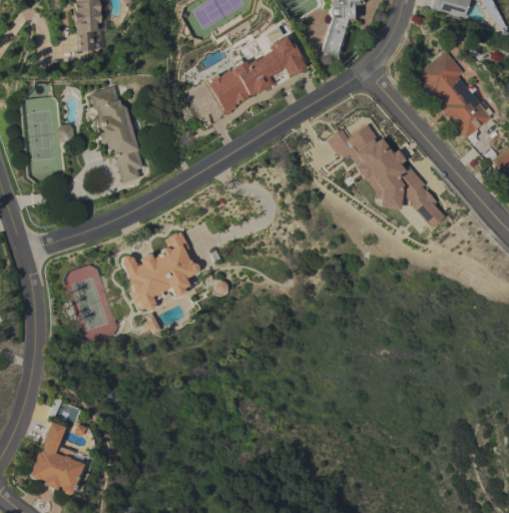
[(106,0),(109,30),(102,31),(104,48),(78,51),(76,25),(75,25),(74,22),(73,20),(72,15),(74,15),(74,11),(74,2),(76,2),(75,0),(106,0)]
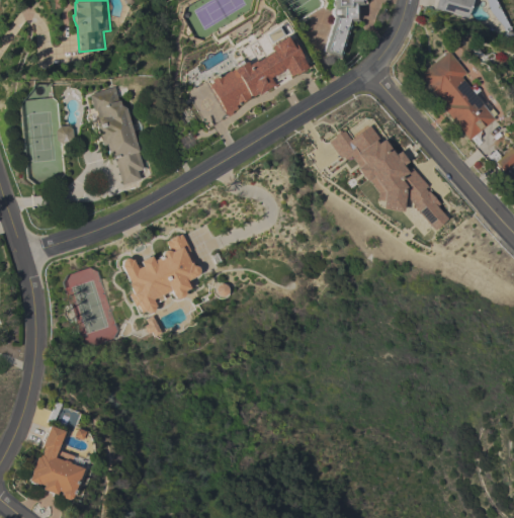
[(363,0),(363,4),(358,4),(358,21),(351,21),(341,57),(324,52),(334,16),(333,14),(333,10),(334,8),(333,0),(363,0)]
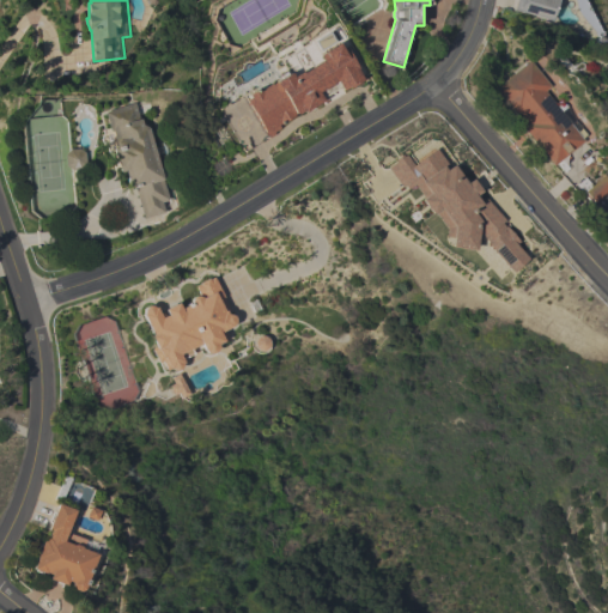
[(561,0),(557,19),(554,18),(554,20),(517,10),(520,0),(561,0)]
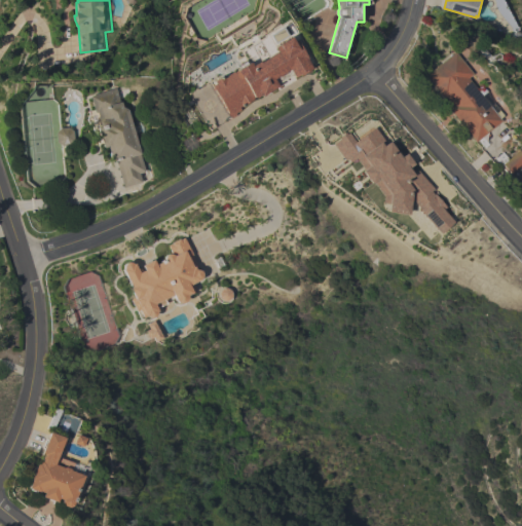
[(210,81),(213,80),(214,82),(223,76),(224,79),(228,76),(250,63),(253,68),(254,67),(253,66),(260,62),(260,63),(278,52),(275,47),(278,45),(277,44),(291,37),(294,42),(297,40),(308,59),(307,59),(313,69),(302,76),(301,74),(295,77),(294,74),(277,84),(278,86),(263,96),(262,95),(257,98),(256,97),(254,99),(254,100),(243,107),(241,106),(240,107),(243,109),(231,116),(210,81)]
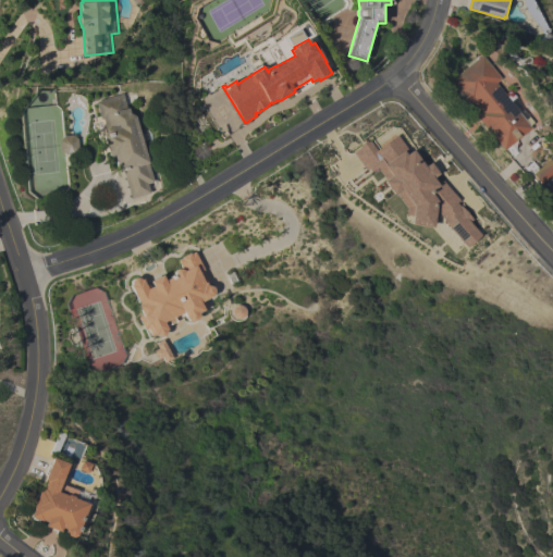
[(477,115),(481,112),(474,102),(471,103),(452,79),(483,54),(502,78),(496,83),(520,112),(524,109),(535,123),(531,125),(533,127),(506,150),(477,115)]
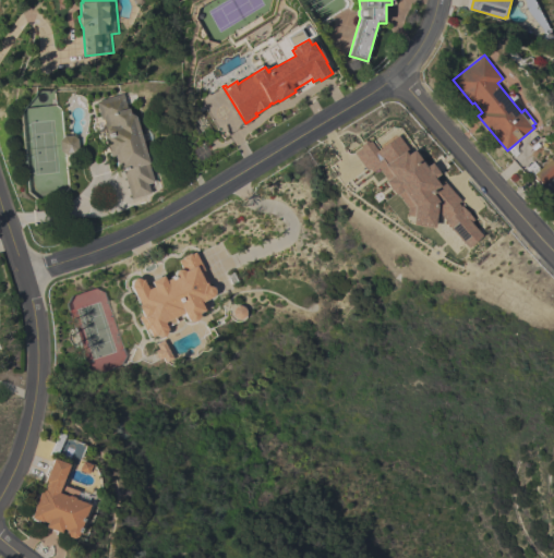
[(156,182),(151,183),(153,193),(133,198),(125,170),(121,171),(116,155),(111,156),(105,134),(109,133),(105,118),(103,119),(97,101),(125,94),(130,108),(131,108),(132,114),(134,113),(137,117),(156,182)]
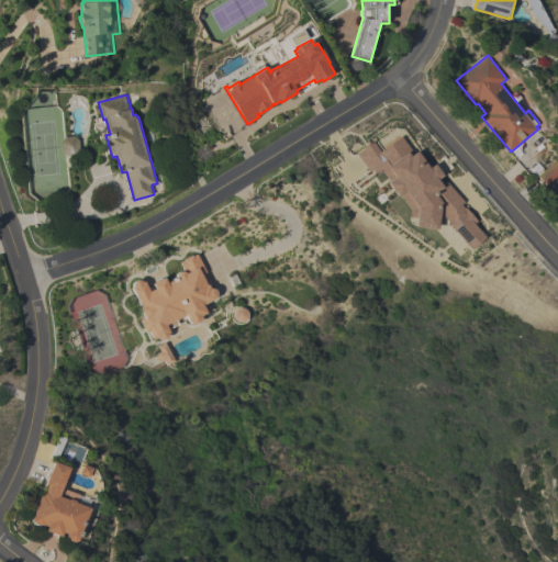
[(81,150),(77,154),(67,155),(63,152),(62,142),(66,137),(75,136),(80,139),(81,150)]
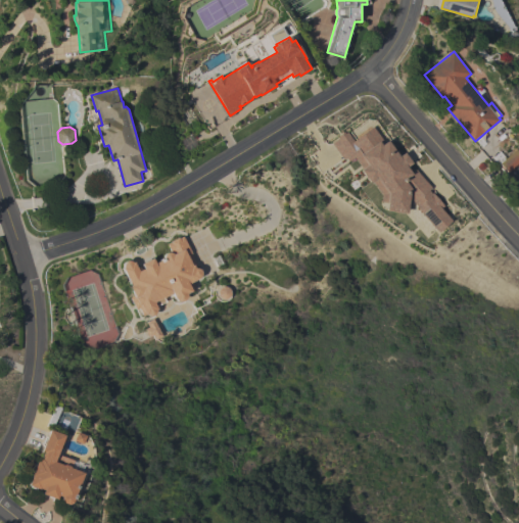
[(419,206),(415,201),(408,204),(407,214),(386,210),(387,202),(381,201),(382,195),(373,182),(371,184),(361,171),(364,169),(355,156),(349,160),(347,158),(345,159),(333,144),(340,138),(339,137),(346,132),(347,133),(348,132),(355,141),(374,127),(385,143),(388,140),(399,156),(405,153),(412,163),(407,167),(412,174),(417,170),(433,188),(430,190),(433,194),(434,193),(445,205),(441,208),(453,221),(439,233),(418,207),(419,206)]
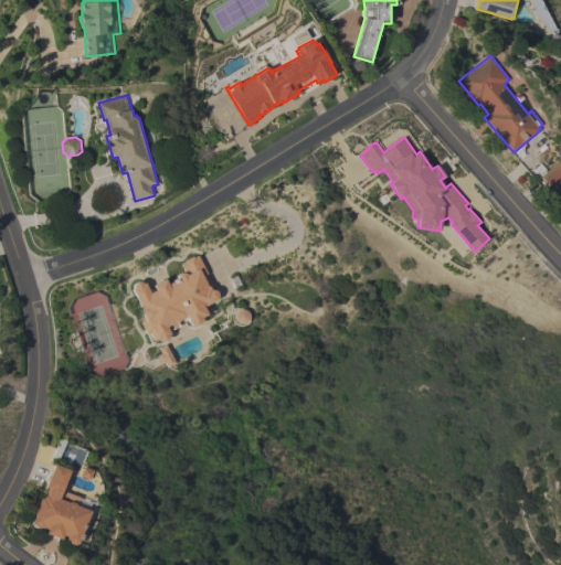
[(560,161),(560,178),(560,188),(556,192),(548,184),(547,185),(542,180),(543,179),(542,178),(560,161)]
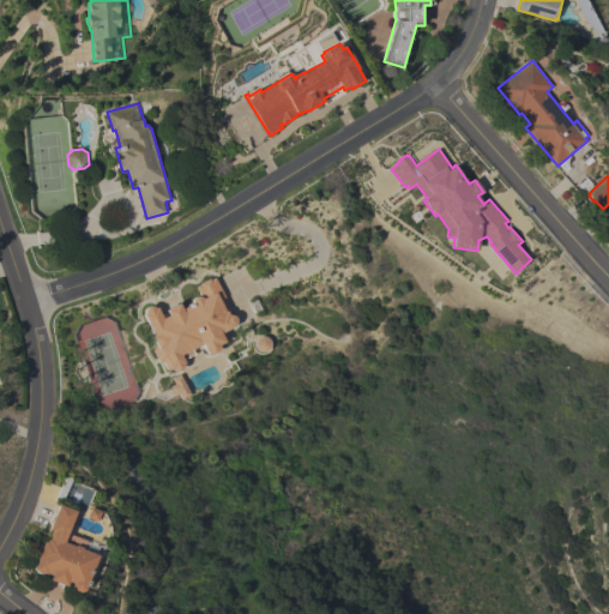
[(228,298),(227,298),(234,311),(230,313),(231,314),(233,314),(235,315),(236,317),(239,319),(239,320),(237,323),(237,324),(235,325),(236,327),(228,331),(233,338),(221,344),(221,347),(221,348),(219,350),(218,353),(217,354),(215,354),(212,354),(210,353),(207,353),(206,350),(204,344),(194,349),(197,354),(185,360),(186,362),(185,363),(185,366),(184,368),(184,369),(181,371),(179,371),(175,371),(174,369),(174,368),(173,369),(169,371),(166,362),(162,363),(155,349),(158,348),(154,336),(156,336),(145,314),(146,313),(146,312),(148,309),(149,307),(151,306),(154,306),(156,306),(157,308),(160,307),(164,318),(170,315),(168,309),(181,302),(184,308),(194,304),(194,302),(194,300),(197,298),(198,296),(202,296),(203,296),(205,299),(199,287),(204,284),(203,283),(212,278),(213,280),(218,277),(228,298)]
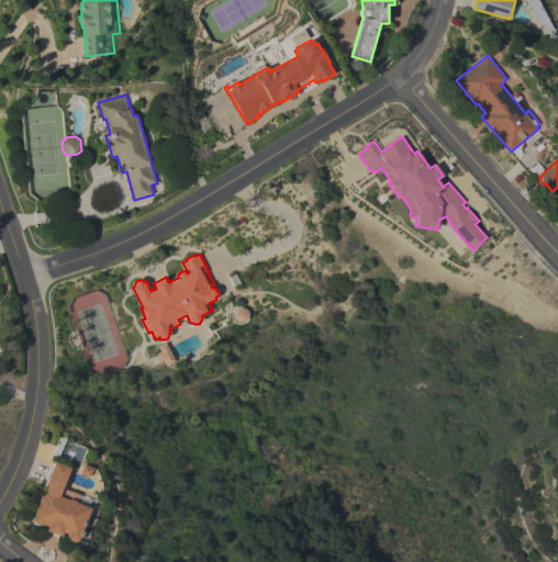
[(176,361),(168,364),(165,359),(160,362),(157,353),(162,351),(159,347),(167,343),(176,361)]
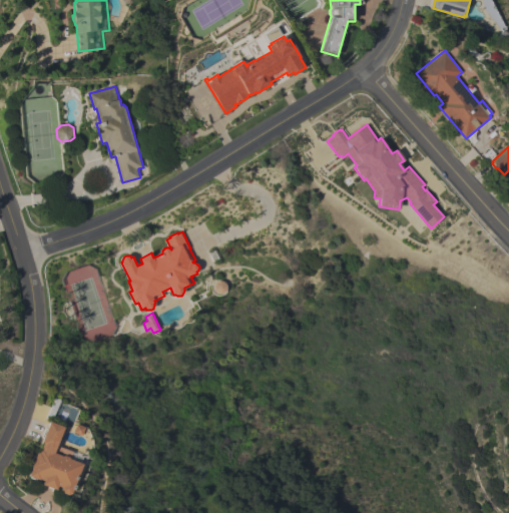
[(55,453),(63,456),(65,455),(70,457),(70,459),(74,460),(75,458),(81,461),(80,463),(83,464),(72,493),(68,495),(63,493),(61,490),(62,487),(58,486),(57,490),(43,485),(45,480),(40,479),(40,480),(30,476),(33,467),(34,463),(33,463),(36,454),(37,455),(39,451),(40,452),(41,448),(43,448),(44,445),(41,445),(50,422),(65,427),(55,453)]
